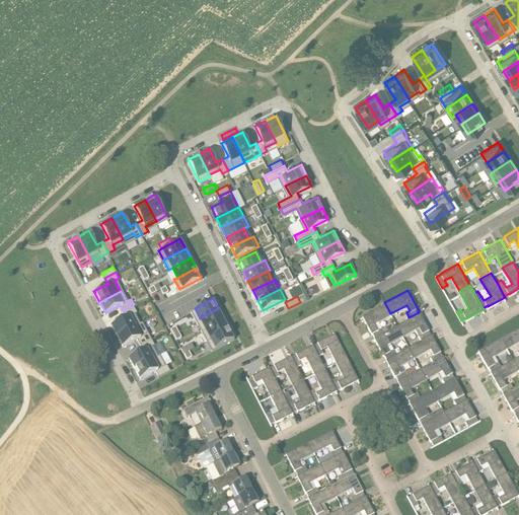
[(384,302),(362,314),(371,332),(372,332),(374,336),(388,328),(386,323),(378,327),(375,322),(390,313),(384,302)]
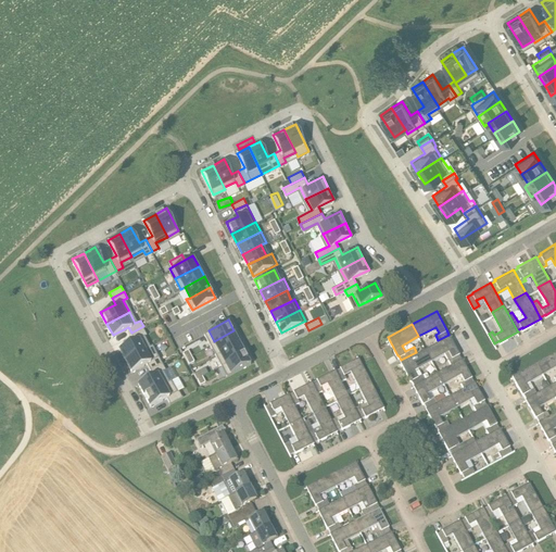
[(135,339),(119,347),(125,359),(148,347),(141,335),(147,333),(143,326),(131,333),(135,339)]
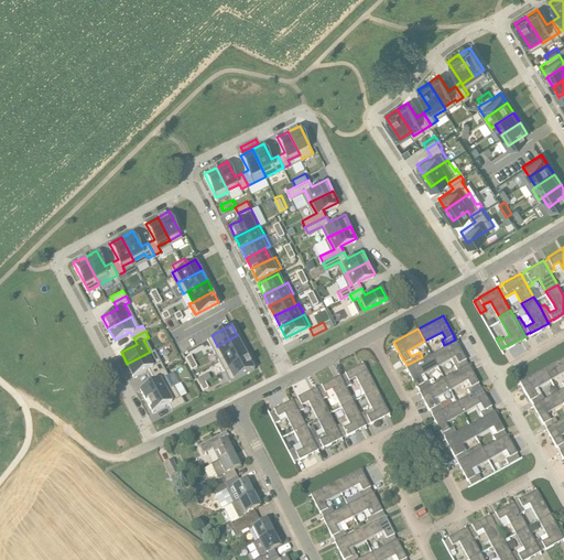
[(237,335),(217,346),(223,356),(242,345),(237,335)]
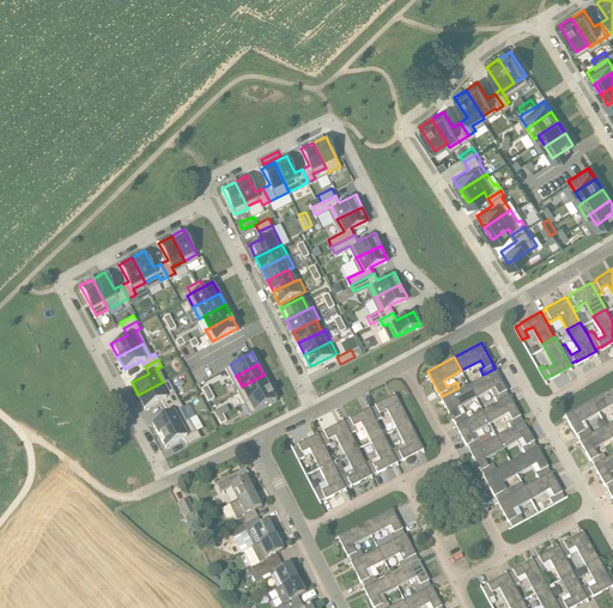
[(483,375),(467,383),(474,396),(490,388),(497,400),(508,394),(505,389),(507,388),(496,368),(495,369),(483,375)]
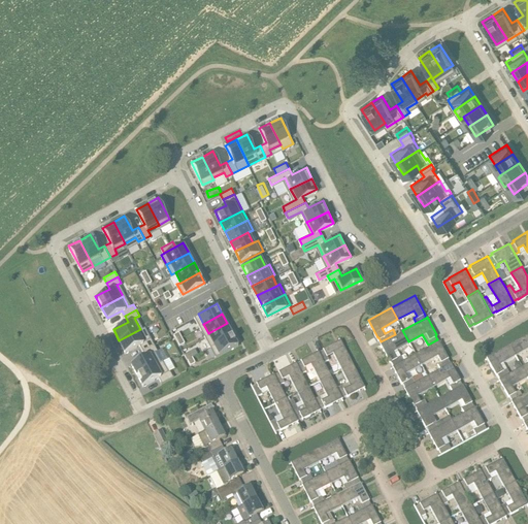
[(227,323),(208,333),(215,344),(233,333),(227,323)]
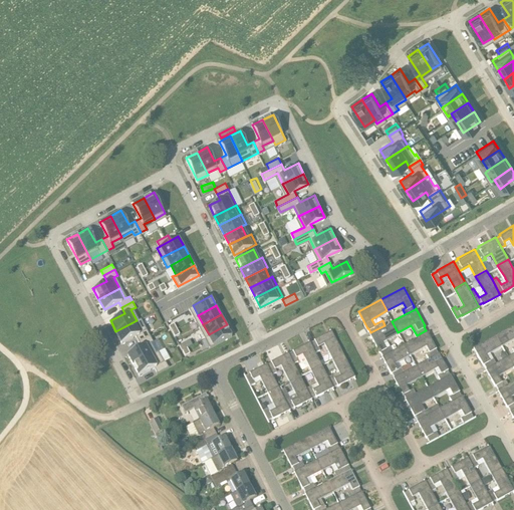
[(137,320),(115,331),(121,341),(136,334),(139,339),(150,333),(147,328),(143,330),(137,320)]
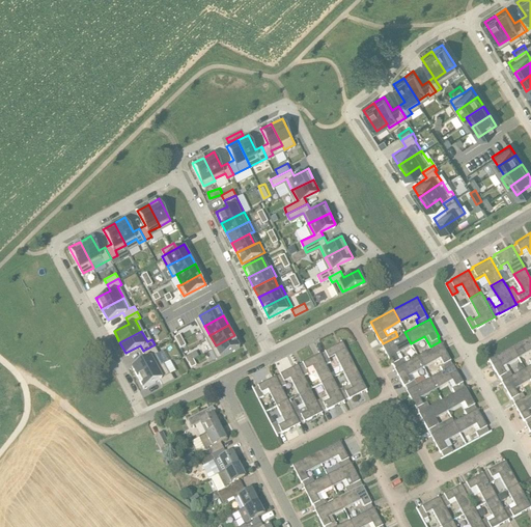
[(383,343),(382,344),(392,362),(392,361),(395,366),(404,360),(402,356),(399,358),(395,352),(411,343),(404,332),(397,336),(383,343)]
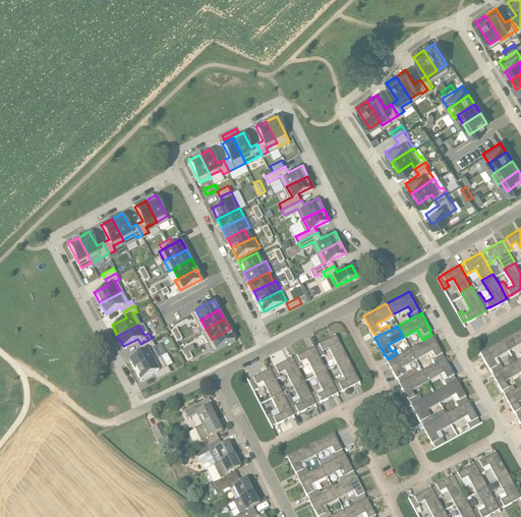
[(520,326),(502,338),(508,349),(520,341),(520,326)]
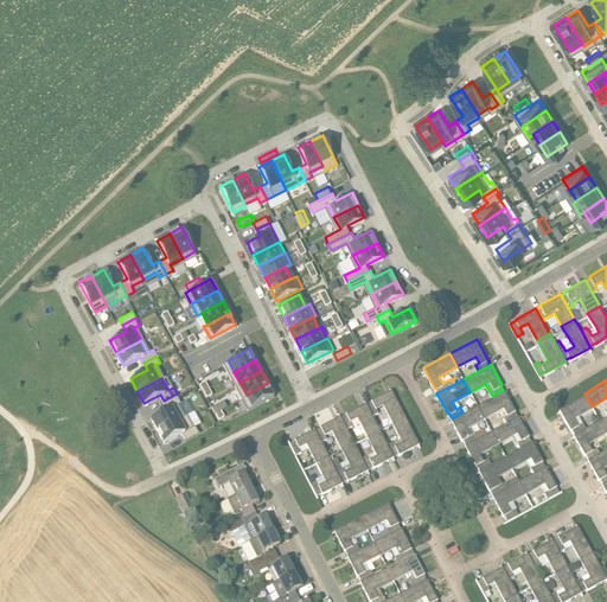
[(268,383),(247,395),(253,405),(274,395),(268,383)]
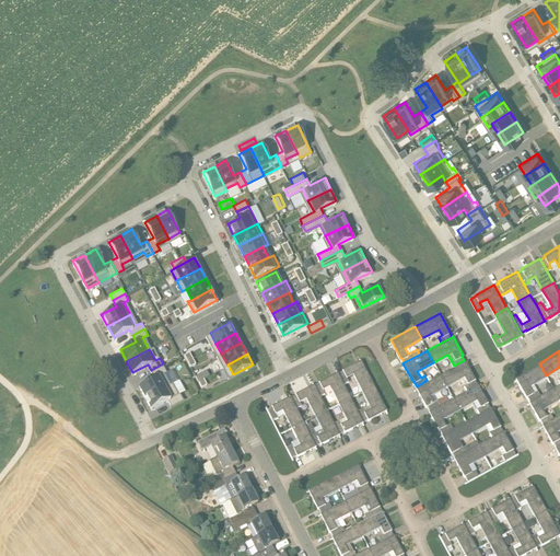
[(342,369),(338,371),(346,385),(350,383),(347,375),(353,372),(363,392),(374,385),(374,384),(361,358),(342,368),(342,369)]
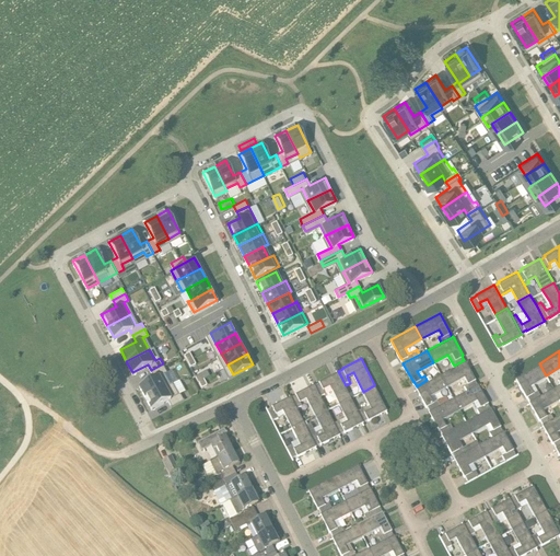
[(454,366),(441,373),(446,385),(464,375),(467,382),(464,384),(466,389),(477,383),(474,379),(475,378),(465,360),(464,360),(454,366)]
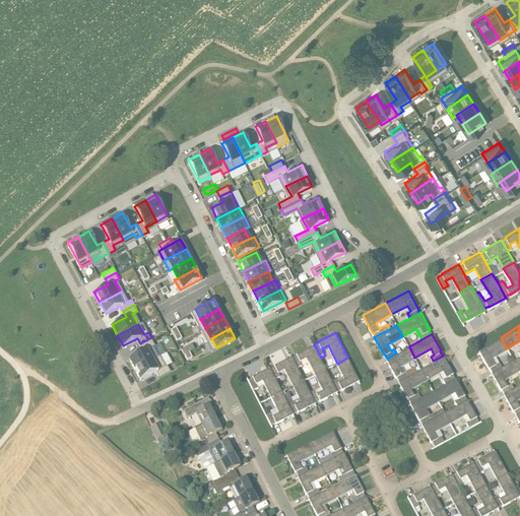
[(143,349),(129,358),(135,368),(156,357),(150,345),(154,343),(151,337),(140,343),(143,349)]
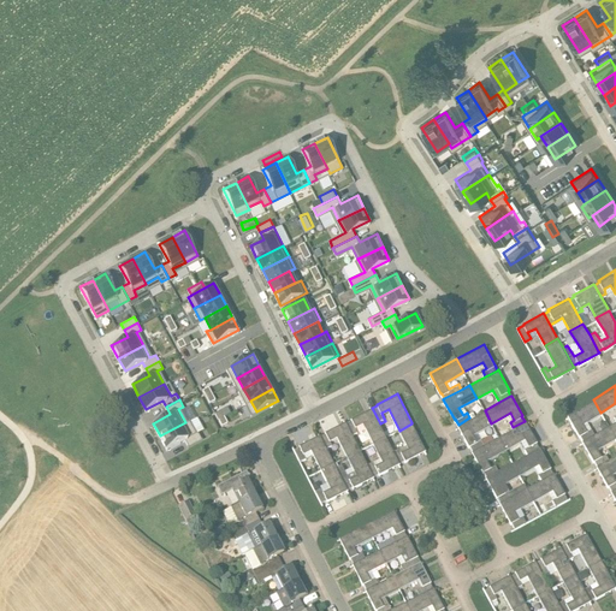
[(582,438),(594,432),(591,427),(587,429),(582,422),(600,413),(593,399),(568,414),(579,434),(580,433),(582,438)]
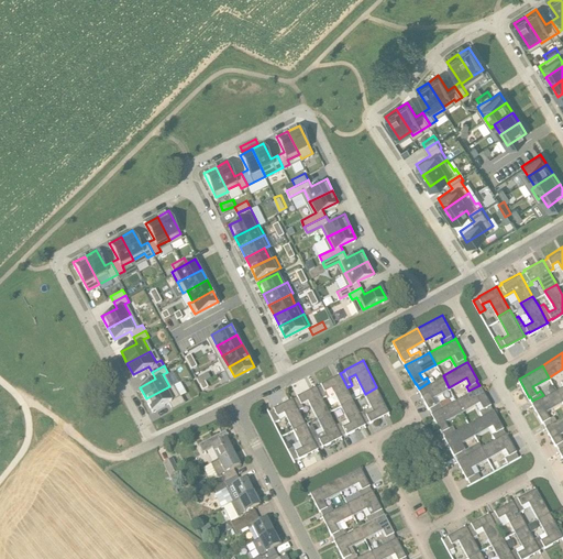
[(321,383),(316,385),(321,396),(327,393),(324,390),(331,386),(341,405),(353,398),(348,387),(340,373),(339,372),(320,382),(321,383)]
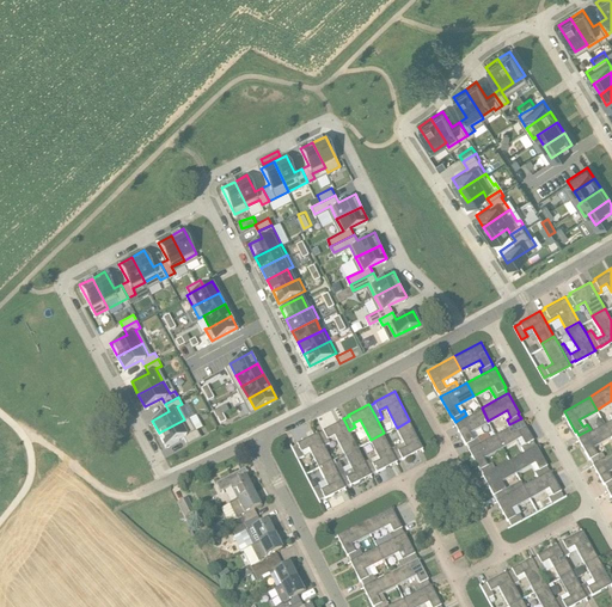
[(456,422),(454,422),(465,442),(466,441),(469,446),(481,440),(478,435),(473,437),(470,430),(488,421),(482,408),(466,415),(456,422)]
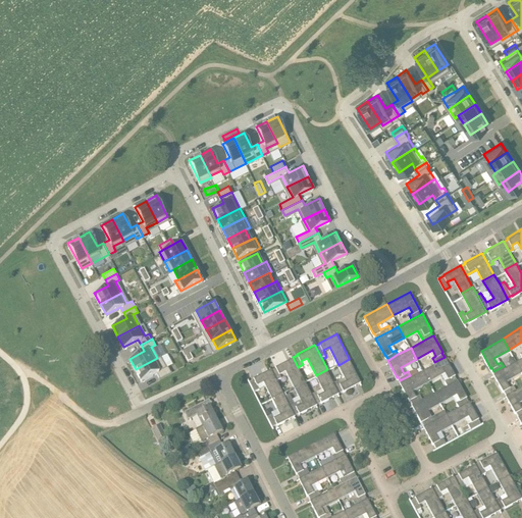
[(275,366),(271,368),(276,378),(280,375),(279,372),(285,369),(294,385),(305,379),(298,367),(293,357),(293,356),(275,365),(275,366)]
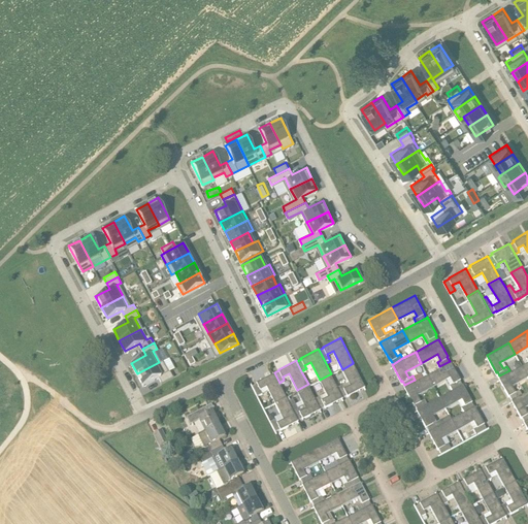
[(439,366),(427,373),(433,385),(450,375),(453,382),(449,384),(452,388),(461,383),(459,379),(460,379),(451,361),(450,361),(439,366)]
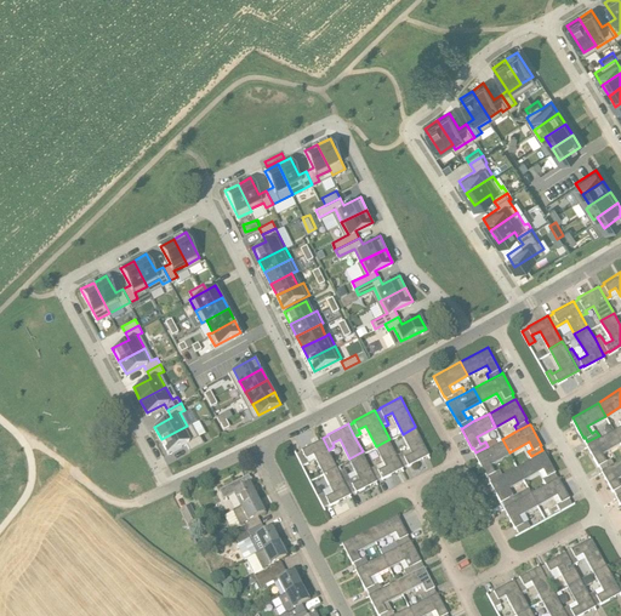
[(187,426),(161,439),(167,451),(186,441),(189,449),(204,441),(199,434),(193,438),(187,426)]
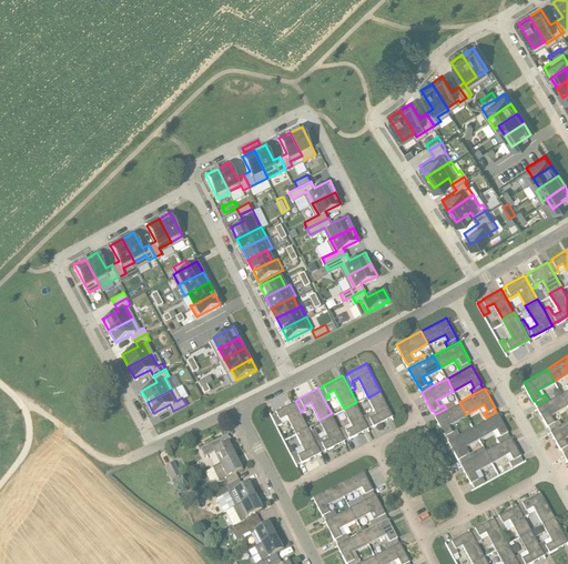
[(366,411),(362,414),(367,425),(373,423),(373,424),(392,414),(379,391),(368,398),(374,408),(376,412),(368,415),(366,411)]
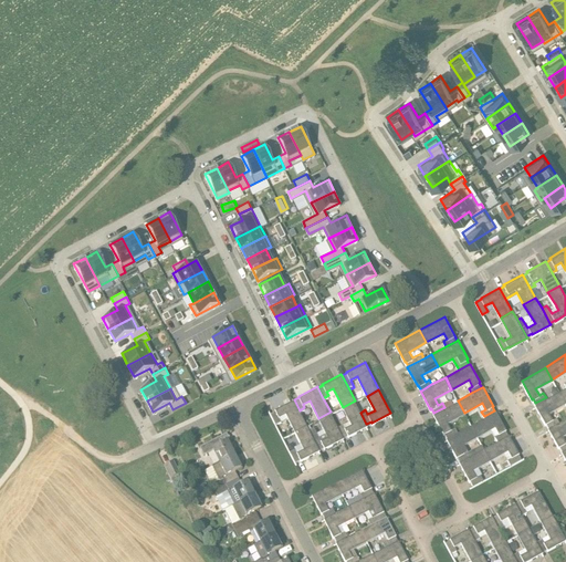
[(548,426),(559,420),(556,416),(553,418),(548,412),(565,402),(559,389),(546,397),(535,403),(535,404),(545,423),(546,422),(548,426)]
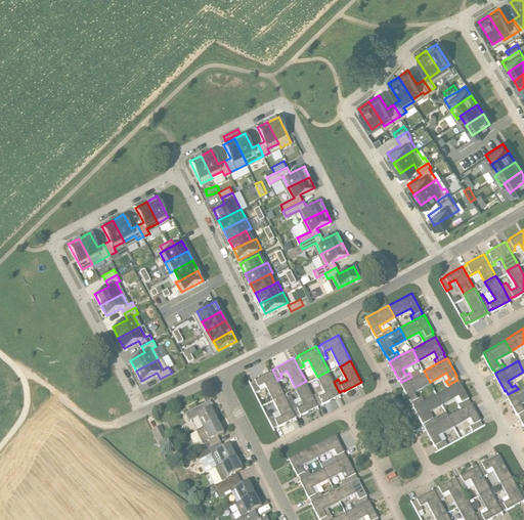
[(255,379),(250,381),(255,391),(260,388),(258,385),(264,382),(272,397),(284,391),(277,380),(272,370),(271,369),(254,378),(255,379)]
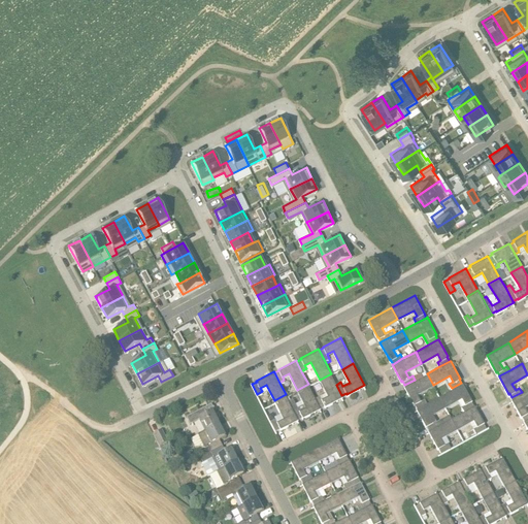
[(319,393),(315,396),(320,406),(324,404),(325,405),(342,396),(341,395),(336,385),(331,373),(320,380),(327,395),(321,398),(319,393)]
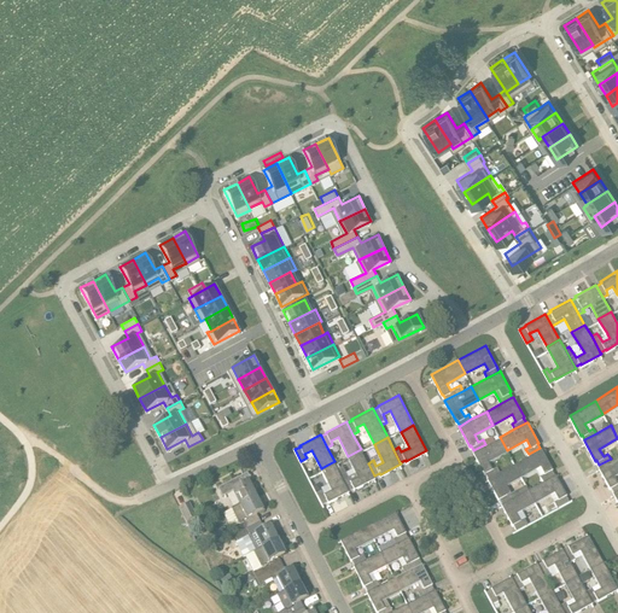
[(473,450),(472,451),(484,472),(485,471),(488,477),(500,471),(496,465),(493,467),(488,460),(507,450),(500,437),(485,444),(473,450)]
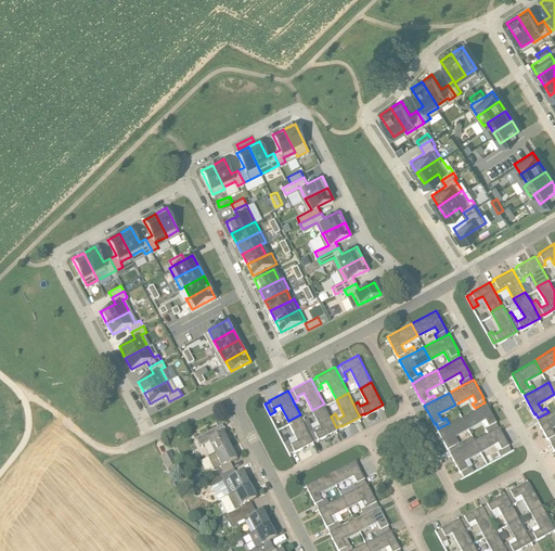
[(475,408),(462,415),(468,427),(485,418),(489,424),(485,426),(487,432),(498,425),(495,421),(497,421),(487,402),(485,402),(475,408)]
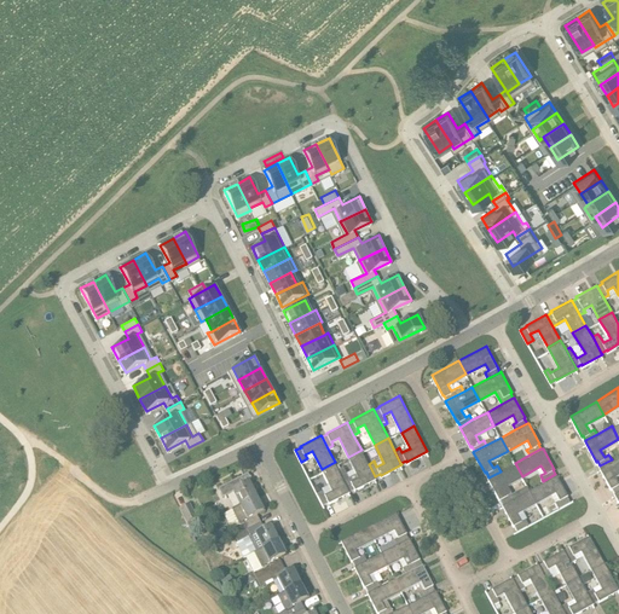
[(341,464),(337,467),(348,490),(354,487),(354,488),(375,478),(375,476),(369,464),(362,450),(348,457),(356,470),(347,474),(341,464)]
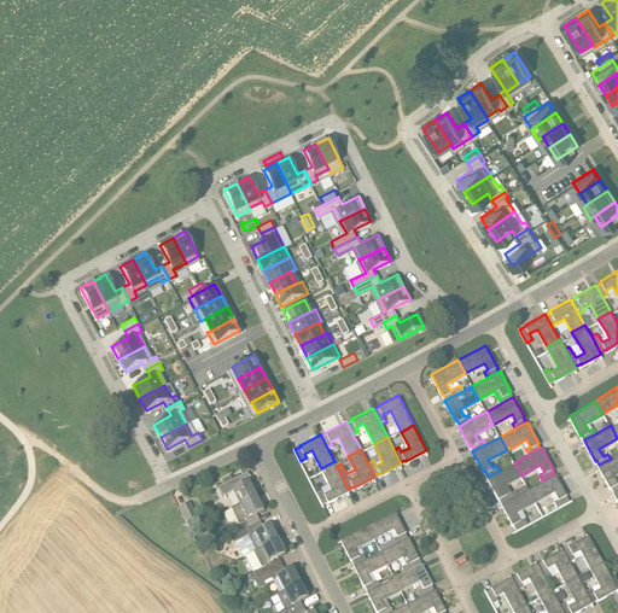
[(613,490),(617,488),(617,480),(613,474),(617,471),(617,454),(611,459),(599,465),(598,466),(610,486),(611,485),(613,490)]
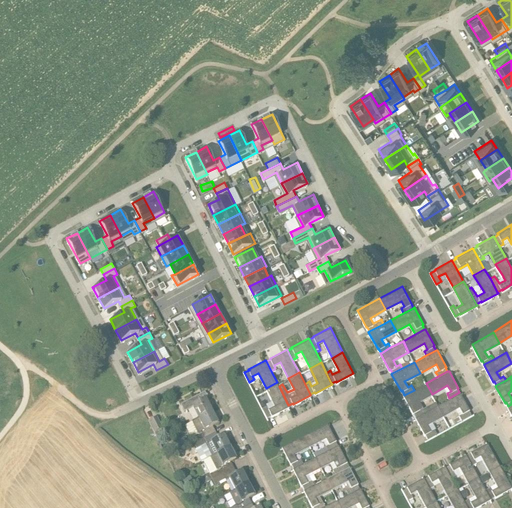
[(266,404),(262,407),(266,416),(267,416),(271,414),(272,415),(289,406),(288,405),(279,386),(277,382),(266,388),(274,404),(268,408),(266,404)]
